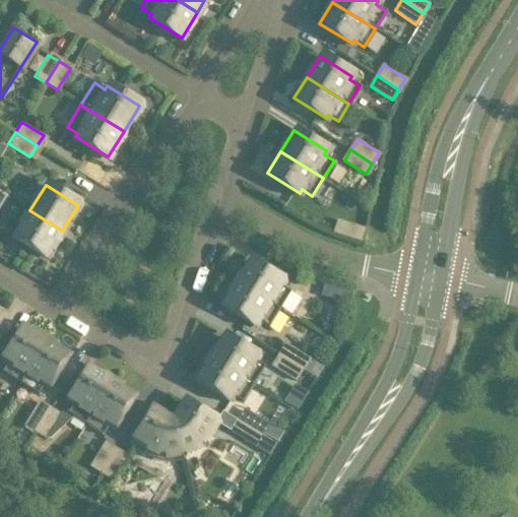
[(62,231),(29,210),(14,236),(47,255),(62,231)]
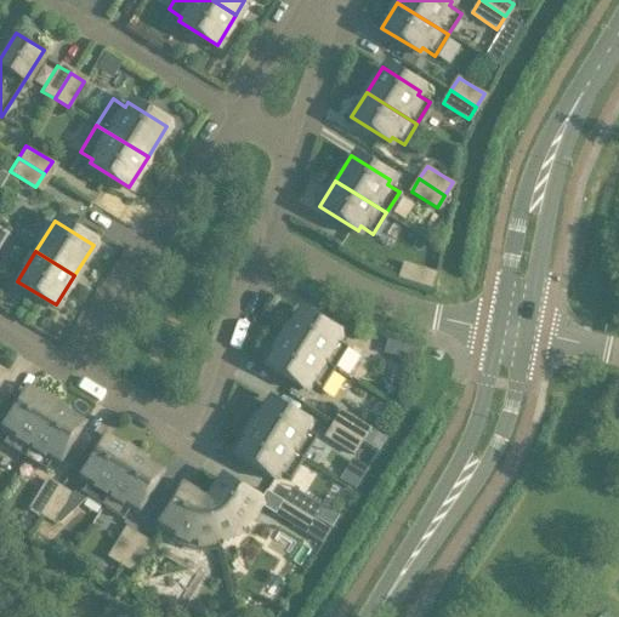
[(405,262),(401,278),(429,286),(433,272),(405,262)]
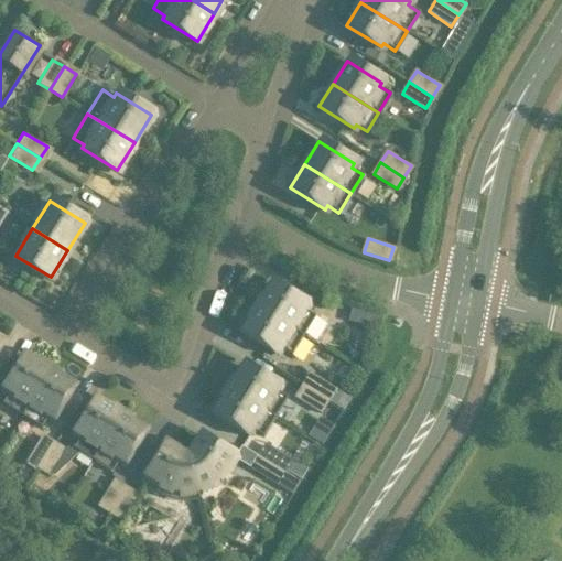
[(256,306),(302,335),(314,315),(303,309),(305,304),(270,283),(256,306)]
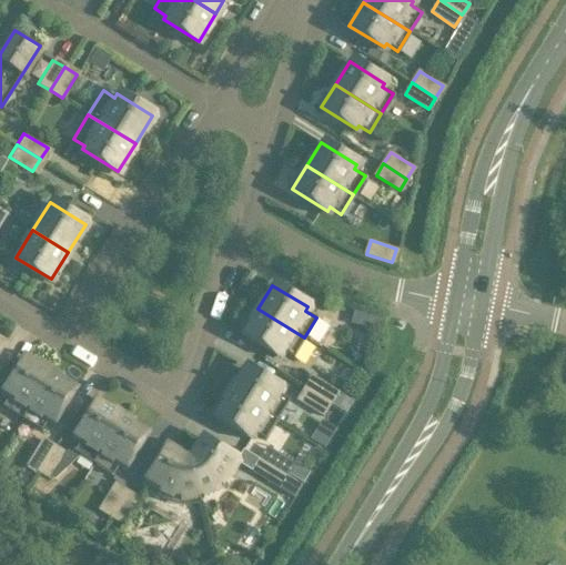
[(292,356),(304,338),(258,309),(243,332),(279,353),(281,350),(292,356)]
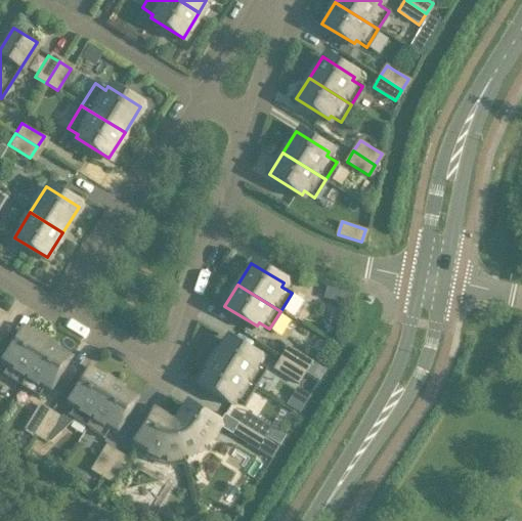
[(325,298),(350,304),(353,292),(329,285),(325,298)]
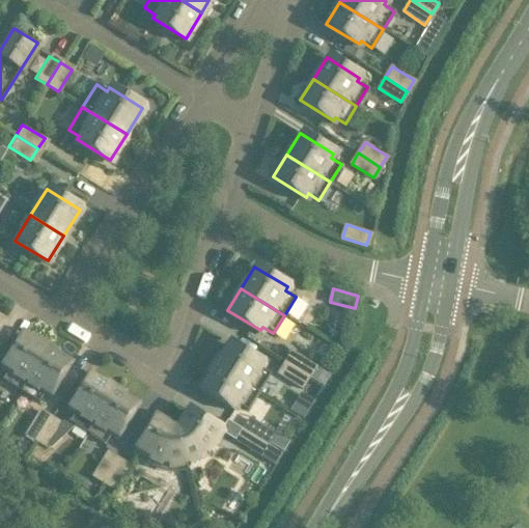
[(20,391),(47,346),(25,334),(4,366),(7,368),(1,380),(20,391)]
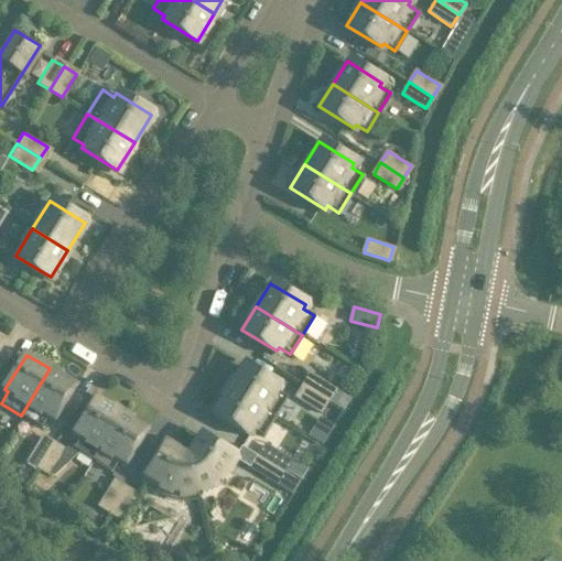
[(228,387),(274,417),(287,397),(274,390),(278,386),(242,365),(228,387)]
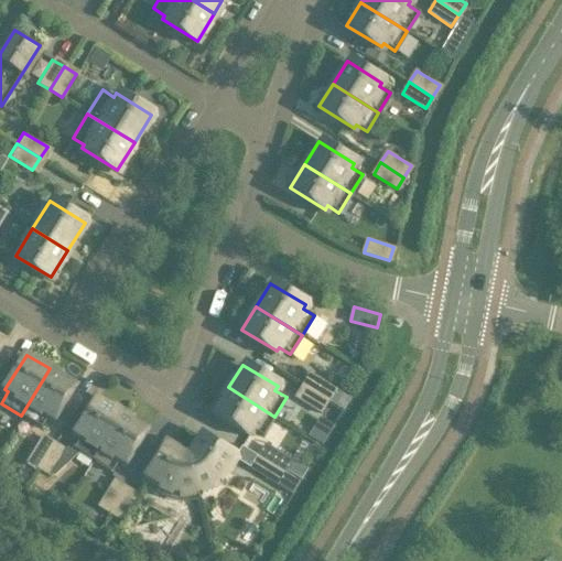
[(50,368),(21,416),(40,427),(47,416),(51,418),(73,383),(50,368)]
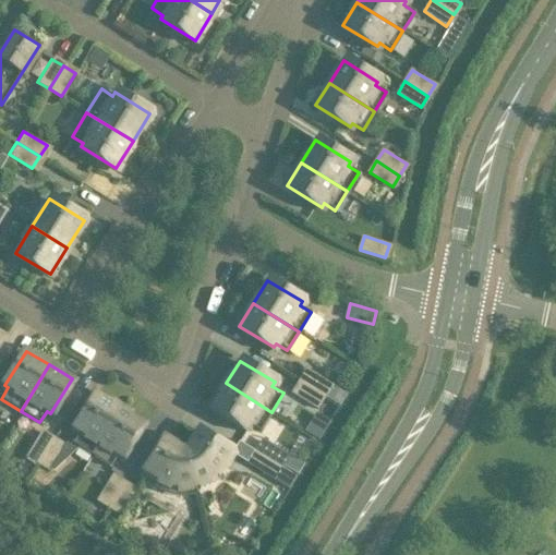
[(307,370),(301,382),(324,396),(330,384),(307,370)]
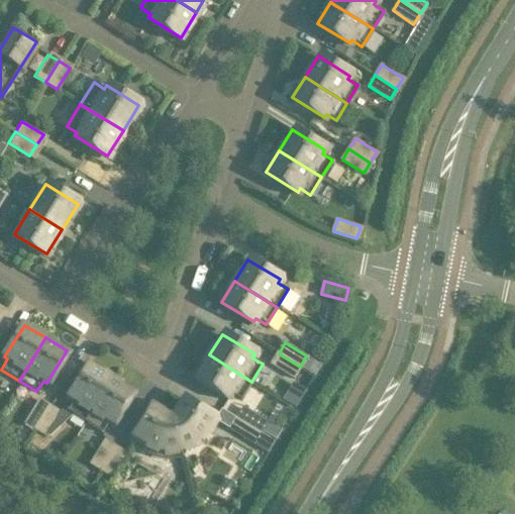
[(300,367),(279,353),(272,364),(293,377),(300,367)]
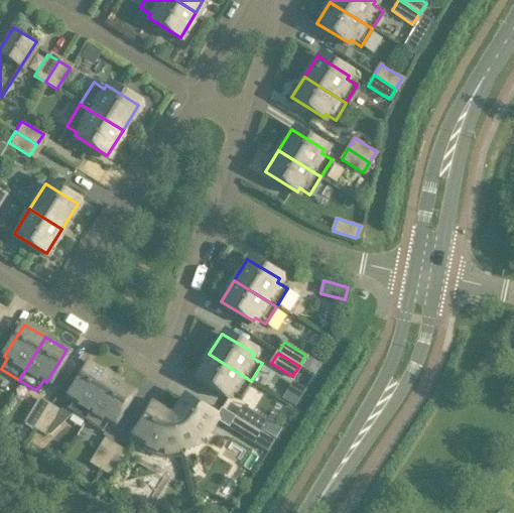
[(240,398),(251,381),(209,354),(196,375),(228,395),(230,392),(240,398)]
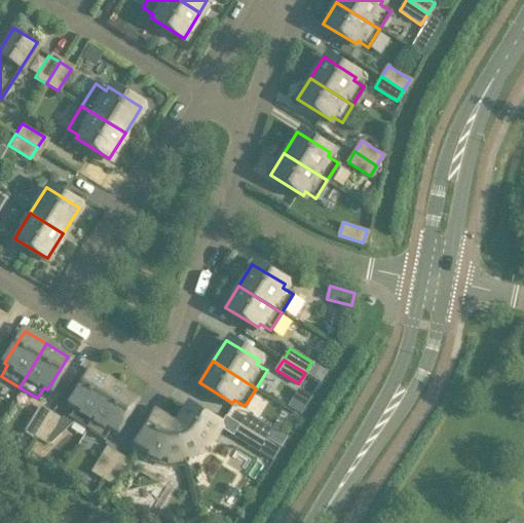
[(86,428),(112,385),(91,372),(71,404),(74,407),(70,414),(65,411),(59,420),(48,414),(35,436),(45,443),(54,427),(61,432),(72,419),(86,428)]
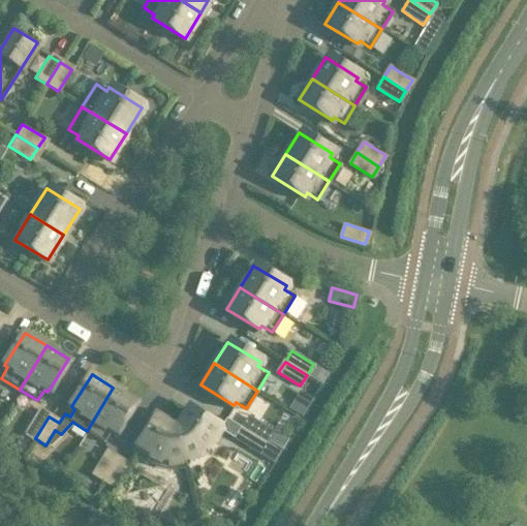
[(113,388),(87,431),(104,441),(111,431),(115,433),(134,400),(113,388)]
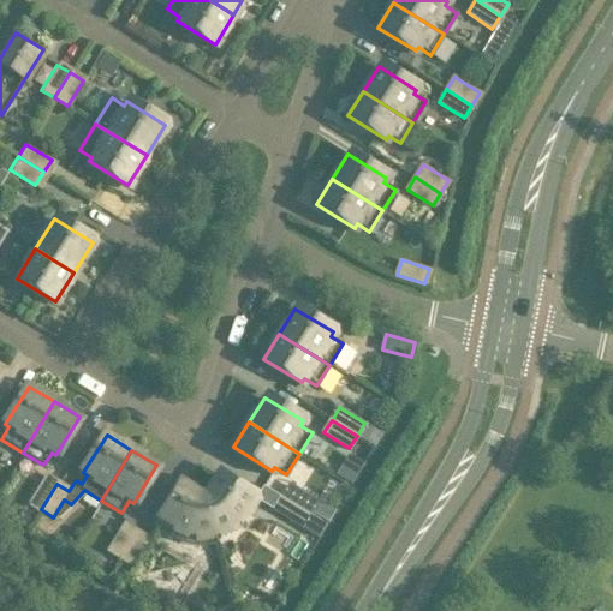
[(344,462),(346,463),(341,469),(352,478),(363,462),(350,454),(344,462)]
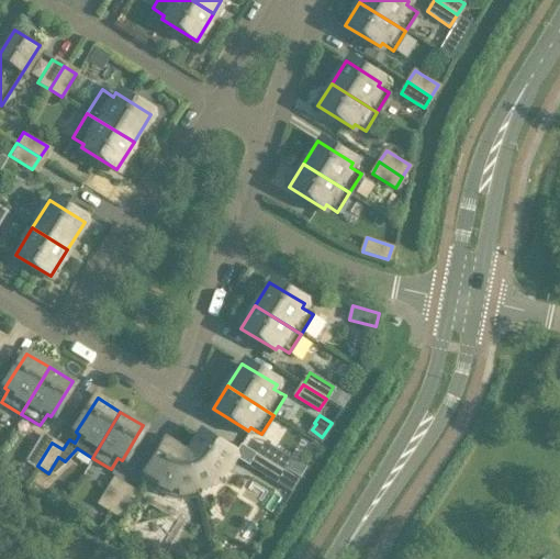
[(187,453),(197,490),(205,488),(221,476),(233,456),(198,434),(187,453)]
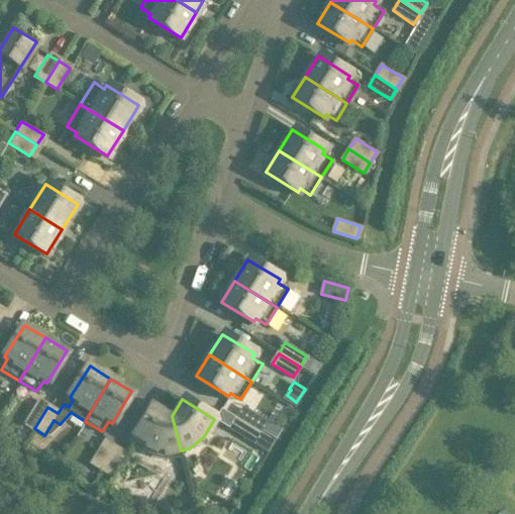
[(23,422),(34,428),(47,407),(36,400),(23,422)]
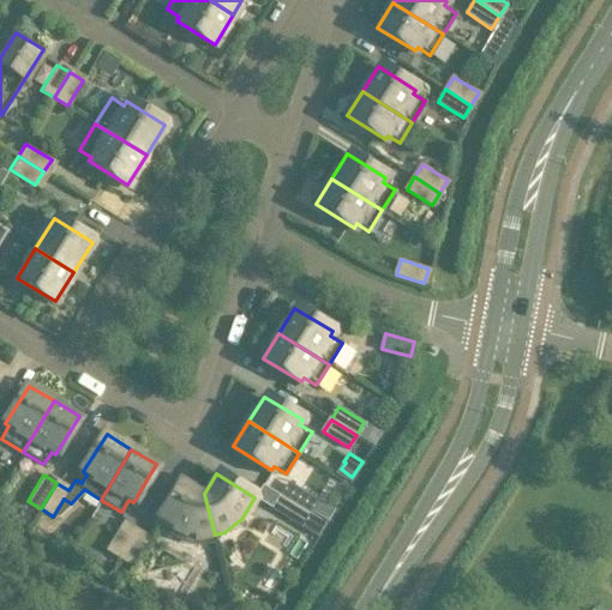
[(215,535),(204,494),(184,481),(160,519),(174,527),(169,536),(179,539),(187,543),(197,544),(208,544),(216,542),(215,535)]
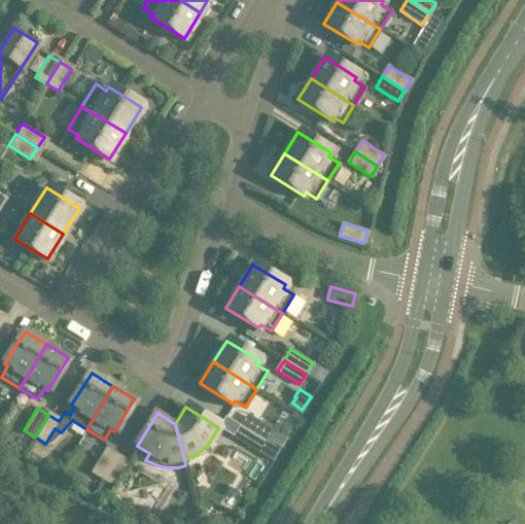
[(249,415),(243,426),(265,440),(271,428),(249,415)]
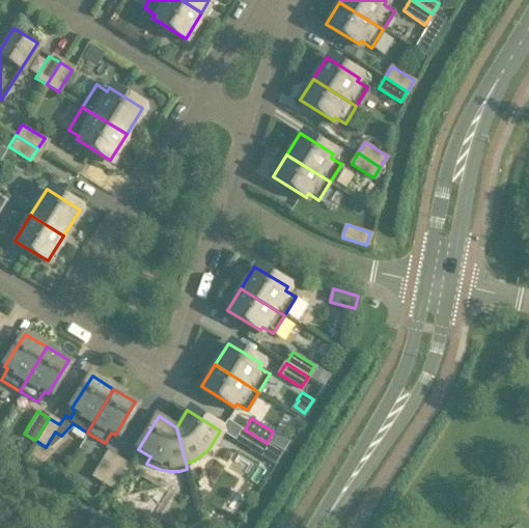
[(267,443),(245,429),(238,441),(259,454),(267,443)]
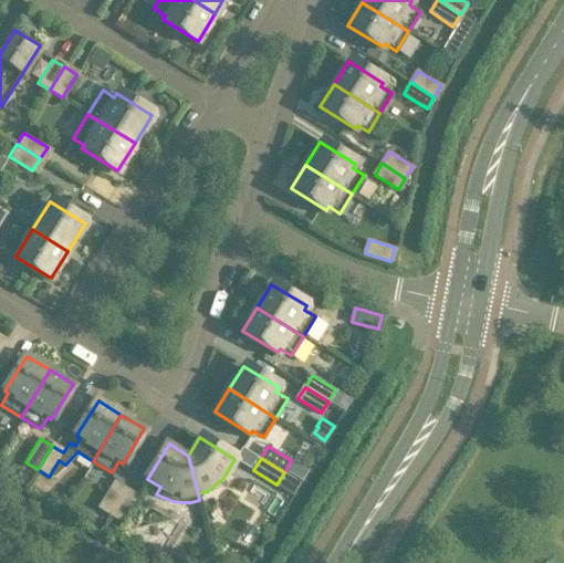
[(108,513),(123,490),(112,483),(97,507),(108,513)]
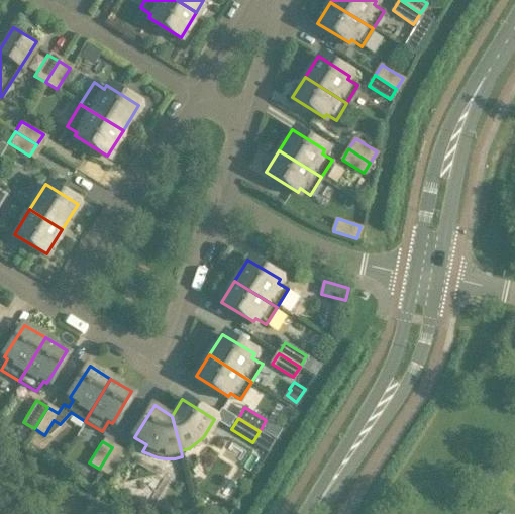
[(123,454),(112,447),(99,469),(111,476),(123,454)]
